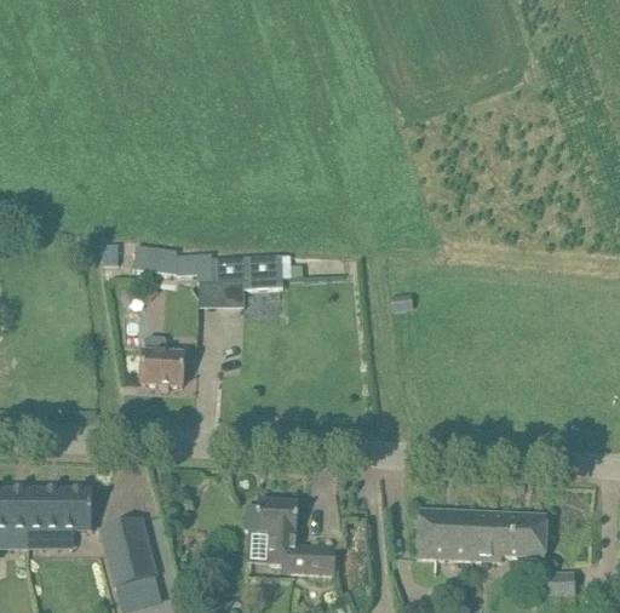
[(136,244),(133,268),(177,273),(196,273),(197,280),(199,280),(242,280),(242,288),(282,287),(282,278),(281,253),(212,257),(211,252),(177,253),(176,248),(136,244)]
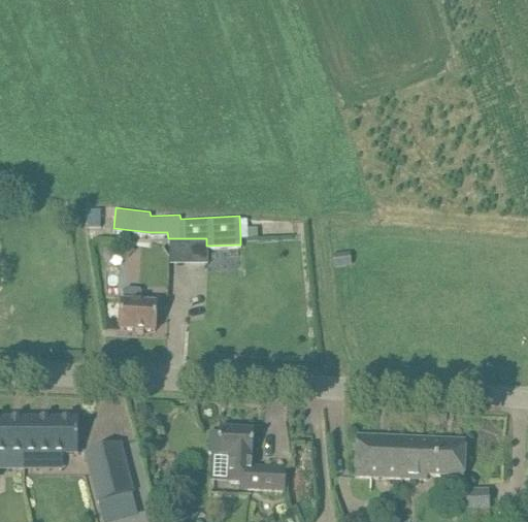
[(89,208),(88,223),(100,224),(101,209),(89,208)]
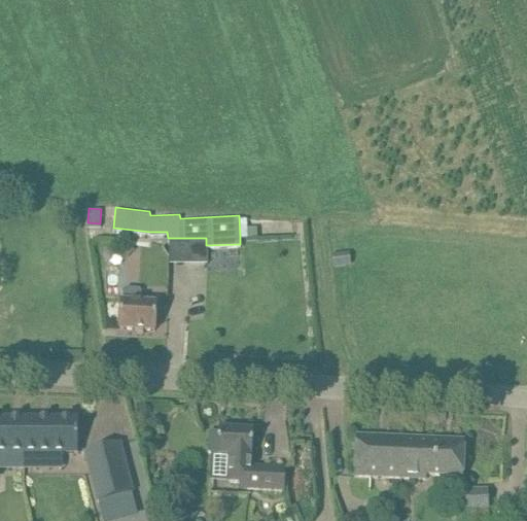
[(121,297),(119,324),(154,326),(155,299),(141,298),(141,290),(141,287),(139,284),(126,284),(123,287),(123,297),(121,297)]
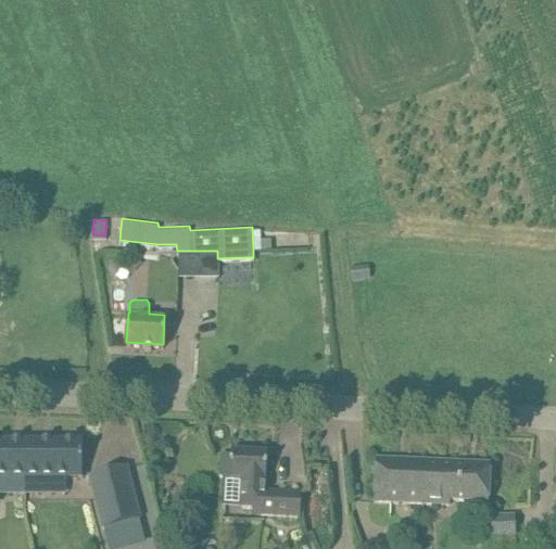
[(0,436),(0,472),(25,473),(25,436),(0,436)]
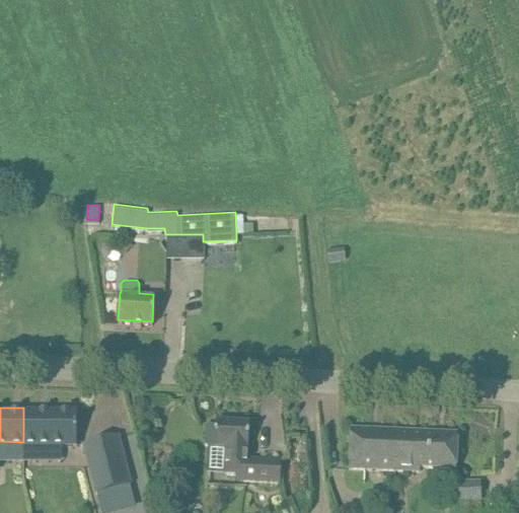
[(23,408),(23,442),(61,442),(76,442),(76,409),(23,408)]
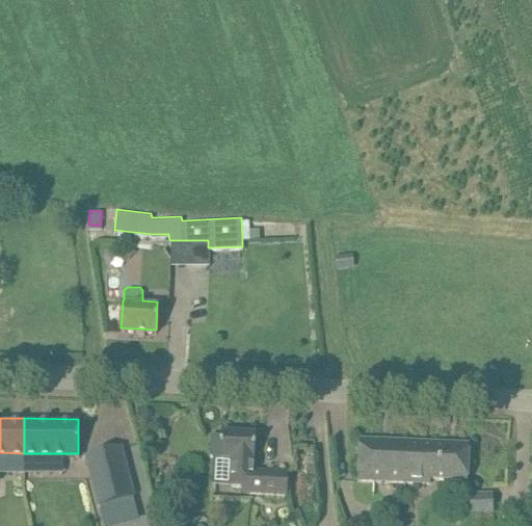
[(211,431),(210,453),(219,453),(219,454),(233,455),(232,481),(242,481),(251,482),(250,490),(287,492),(287,490),(288,469),(263,468),(263,469),(253,468),(254,456),(256,429),(221,428),(220,432),(211,431)]
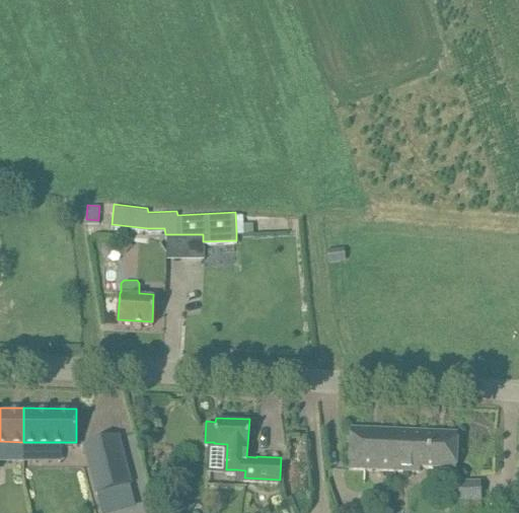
[(351,426),(350,465),(420,468),(420,464),(454,465),(456,430),(351,426)]
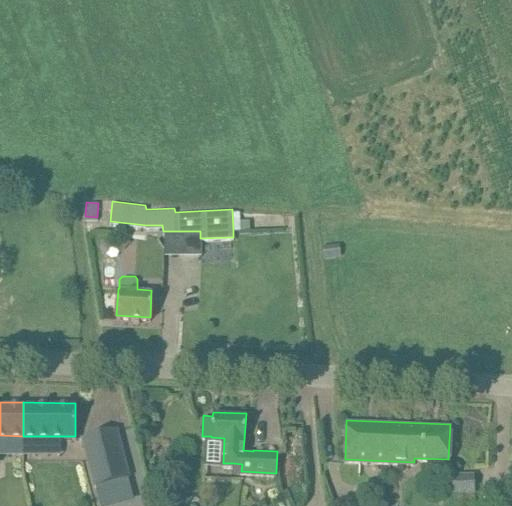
[(116,427),(83,435),(95,482),(128,473),(116,427)]
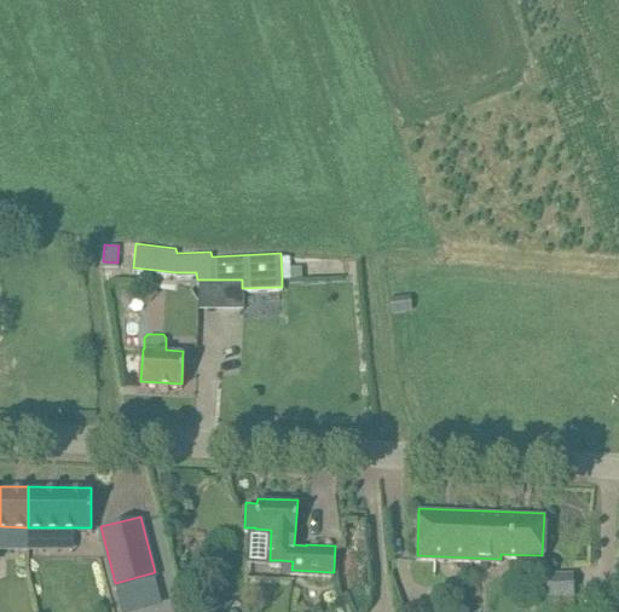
[(572,570),(538,571),(538,595),(573,594),(572,570)]
